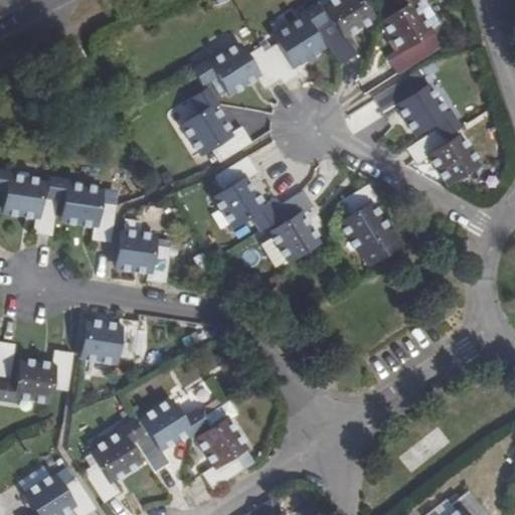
[(320,0),(314,4),(319,11),(338,0),(320,0)]
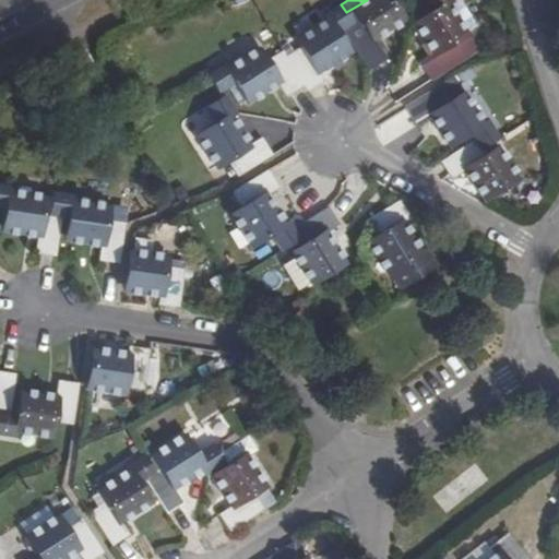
[(343,28),(363,63),(381,52),(371,38),(399,21),(387,0),(367,0),(346,12),(353,23),(343,28)]
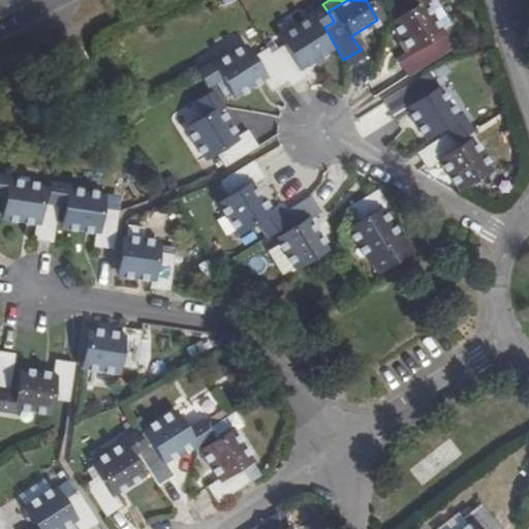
[(430,2),(428,0),(405,0),(411,11),(396,22),(414,51),(399,60),(409,76),(450,50),(424,5),(430,2)]
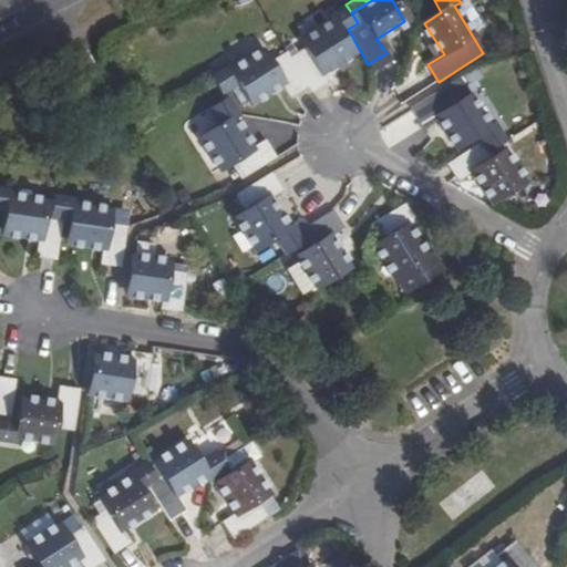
[(303,43),(308,52),(292,63),(306,85),(313,96),(331,83),(325,74),(354,54),(341,35),(348,29),(358,23),(351,12),(346,4),(327,17),(332,24),(303,43)]
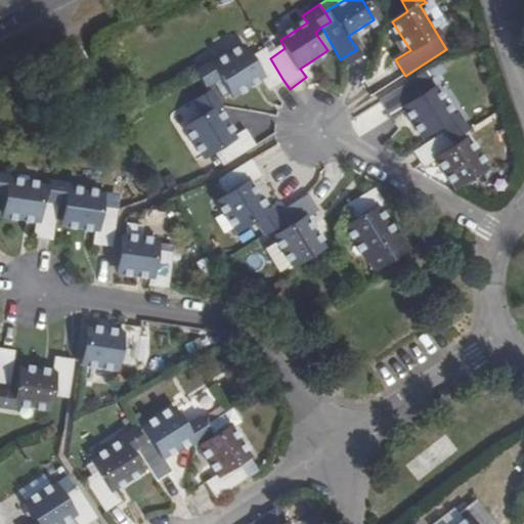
[(210,61),(194,71),(205,88),(208,86),(221,78),(231,93),(258,76),(268,89),(282,79),(270,58),(263,48),(247,58),(242,49),(214,67),(210,61)]
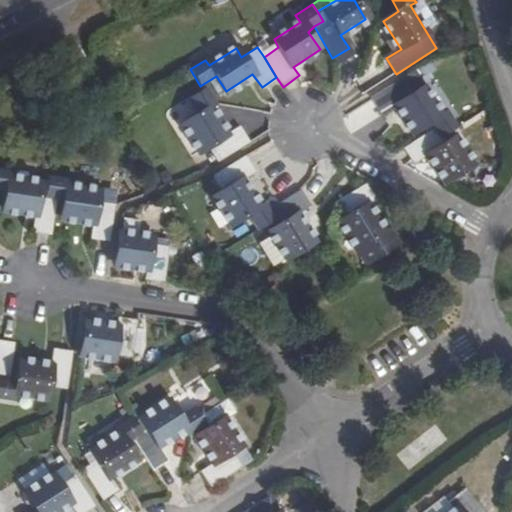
[(435,129),(440,138),(457,128),(445,110),(439,113),(423,89),(412,95),(402,80),(372,99),(382,114),(395,106),(412,131),(429,120),(435,129)]
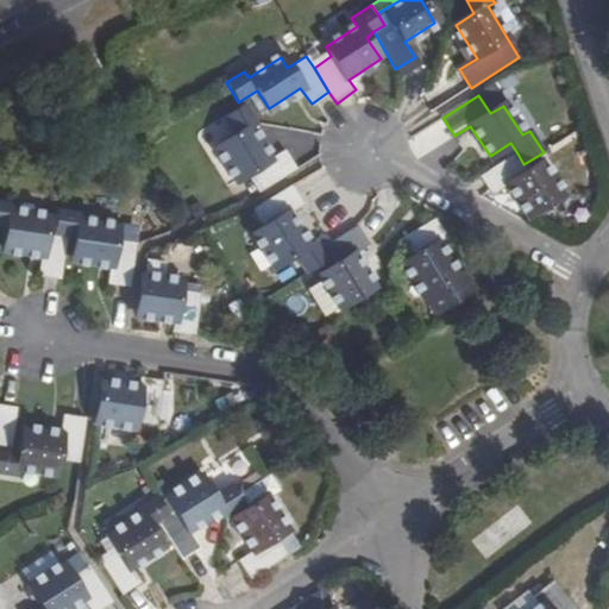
[(268,159),(249,130),(257,125),(246,107),(225,119),(236,137),(218,149),(238,181),(249,176),(261,193),(297,170),(286,151),(268,159)]
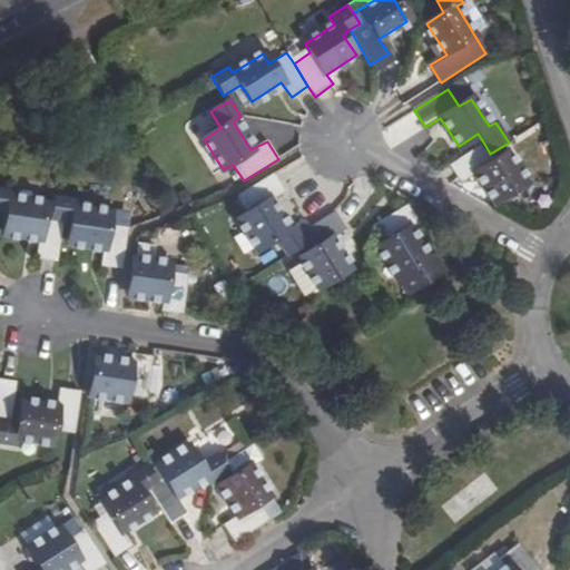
[(490,154),(484,144),(451,165),(460,182),(475,173),(493,202),(523,185),(505,153),(494,159),(490,154)]
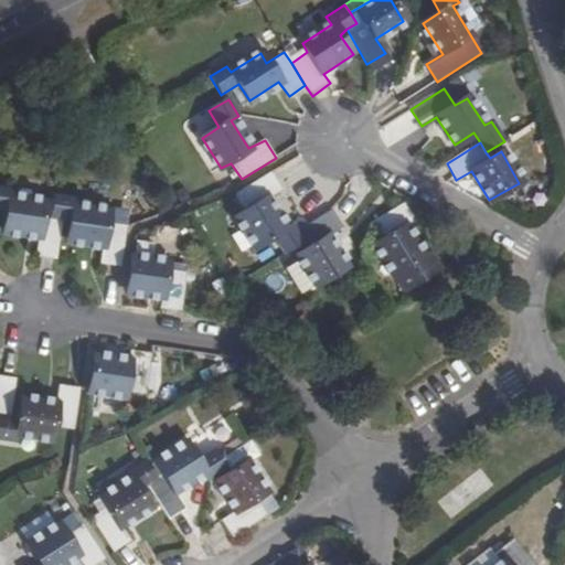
[(283,191),(270,173),(236,195),(249,213),(241,219),(259,246),(278,236),(288,252),(308,241),(300,230),(297,223),(287,227),(270,202),(283,191)]
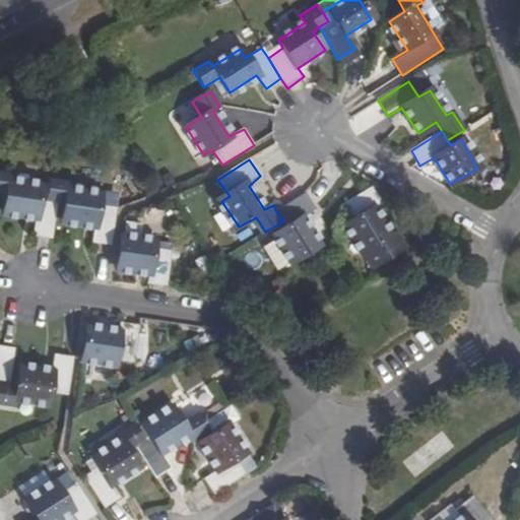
[(35,233),(53,236),(57,202),(46,200),(47,197),(41,196),(42,186),(9,179),(10,173),(0,170),(0,190),(6,192),(3,210),(36,216),(35,233)]
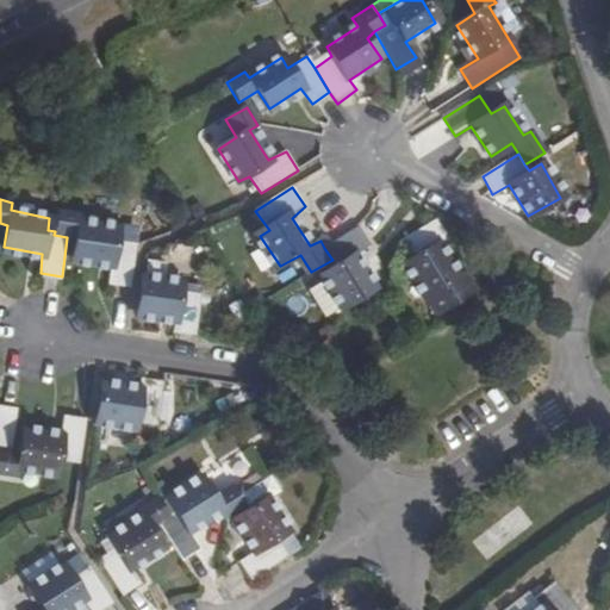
[(54,235),(67,237),(76,238),(74,259),(111,266),(109,285),(130,287),(136,246),(116,241),(117,230),(82,222),(83,215),(57,211),(55,231),(54,235)]
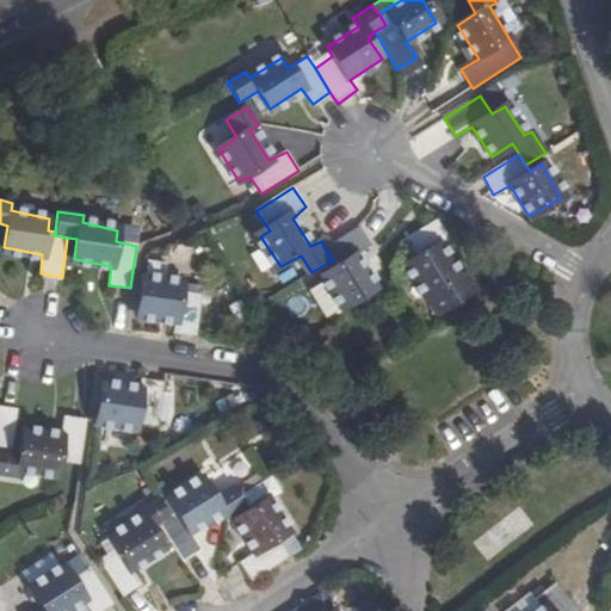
[(455,277),(438,246),(446,240),(436,221),(400,242),(405,252),(409,261),(405,265),(434,315),(475,292),(463,273),(455,277)]
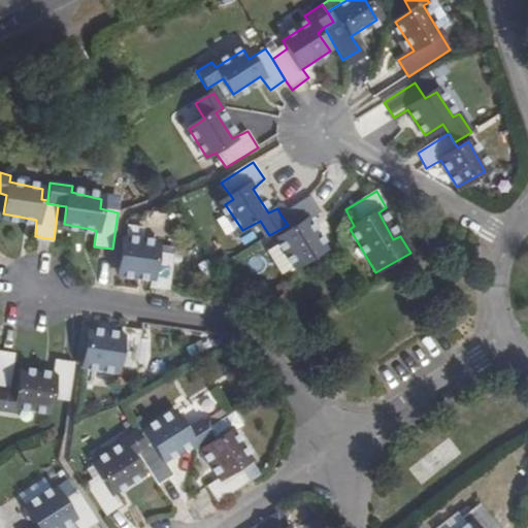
[(312,195),(281,215),(288,225),(293,233),(286,239),(302,265),(329,248),(311,221),(324,213),(312,195)]
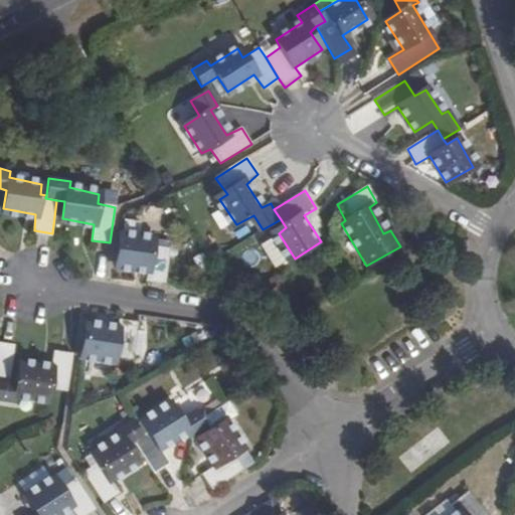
[(154,242),(154,237),(121,232),(116,265),(147,269),(147,280),(164,283),(171,246),(154,242)]
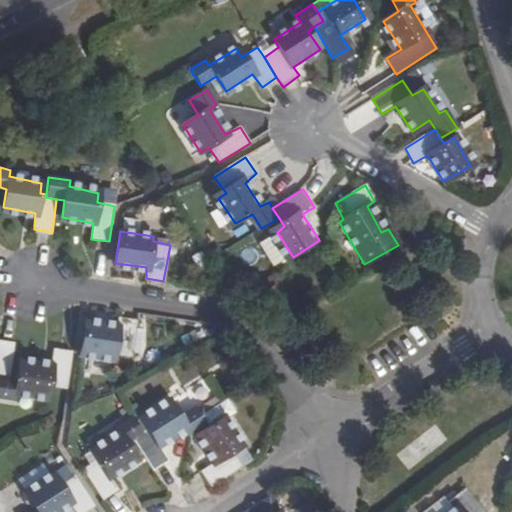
[(117,317),(116,328),(85,324),(81,351),(111,355),(113,353),(129,356),(135,319),(117,317)]
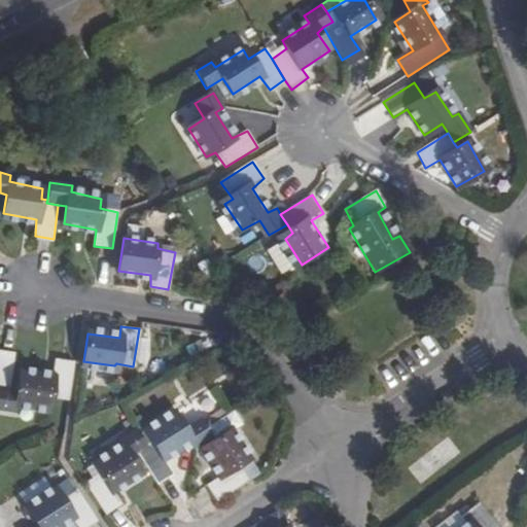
[(0,390),(8,391),(14,355),(0,352),(0,390)]
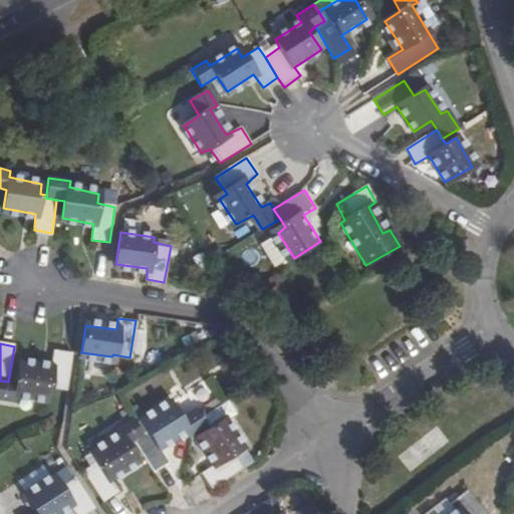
[(15,383),(8,381),(0,380),(0,401),(13,403),(15,397),(45,402),(47,392),(66,394),(72,358),(54,354),(51,368),(19,364),(15,383)]
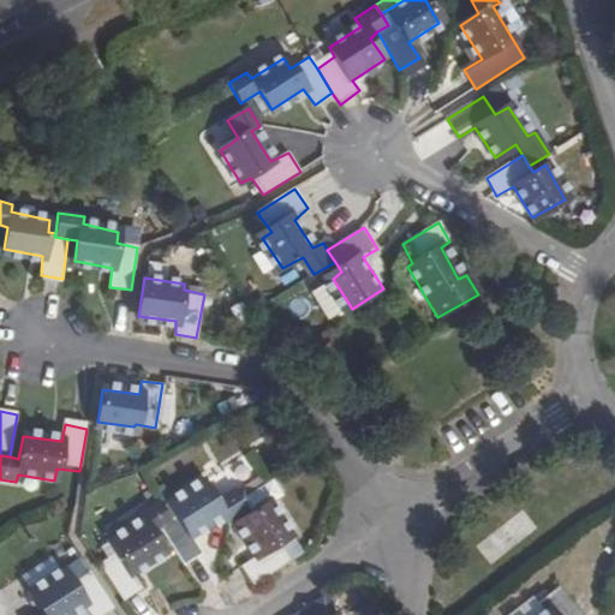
[(214,501),(202,482),(171,501),(179,517),(171,521),(160,527),(181,562),(203,549),(192,533),(222,513),(227,523),(248,509),(240,499),(233,488),(214,501)]
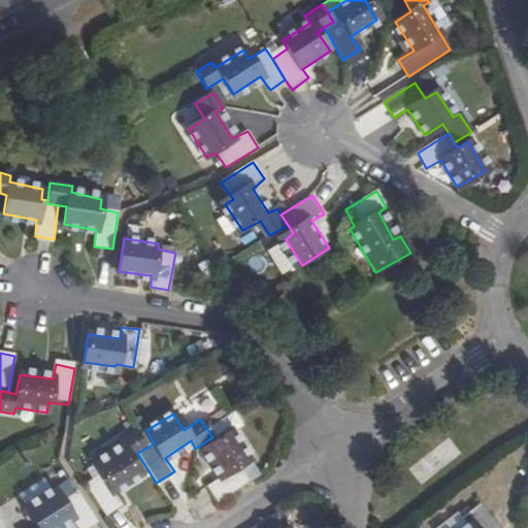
[(102,473),(86,485),(105,516),(124,504),(113,490),(140,471),(131,456),(137,453),(146,448),(135,429),(120,439),(124,446),(96,463),(102,473)]
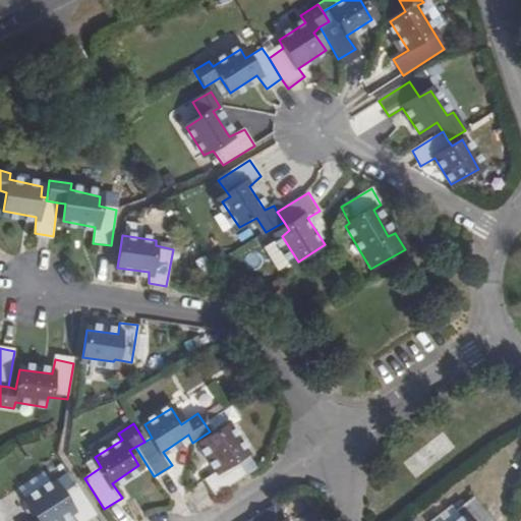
[(244,453),(227,425),(200,443),(218,470),(204,478),(212,493),(244,474),(234,459),(244,453)]
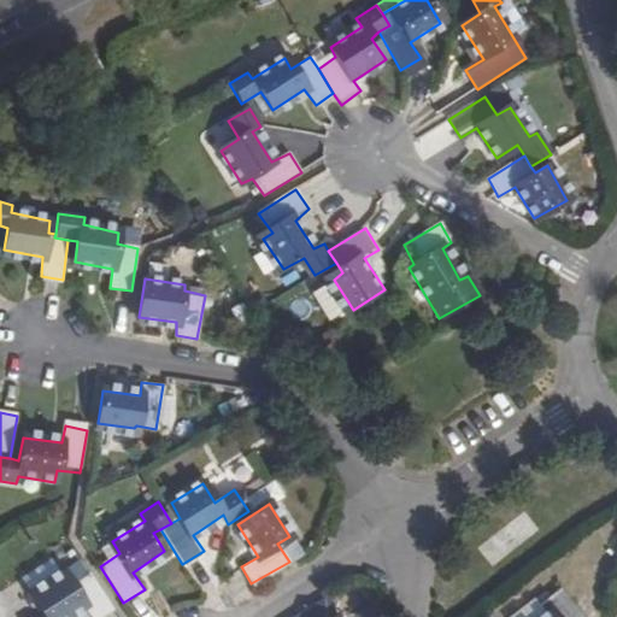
[(74,581),(65,573),(35,592),(46,612),(39,616),(65,616),(84,604),(94,616),(100,616),(113,610),(90,573),(74,581)]
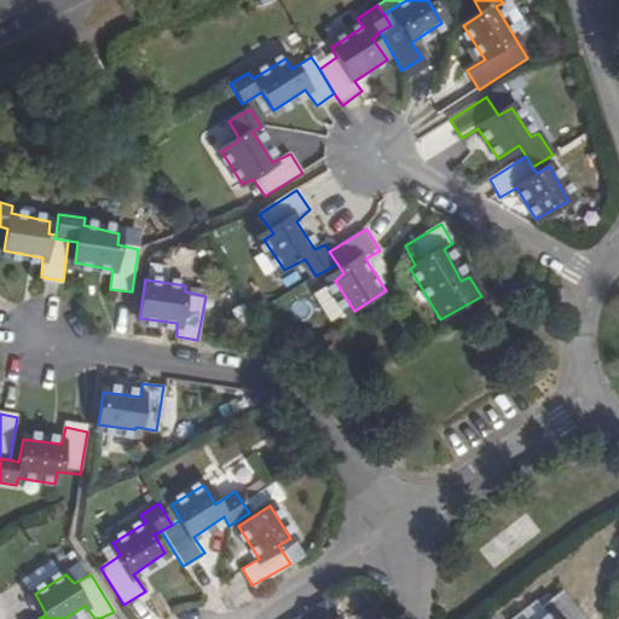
[(329,618),(320,606),(298,618),(329,618)]
